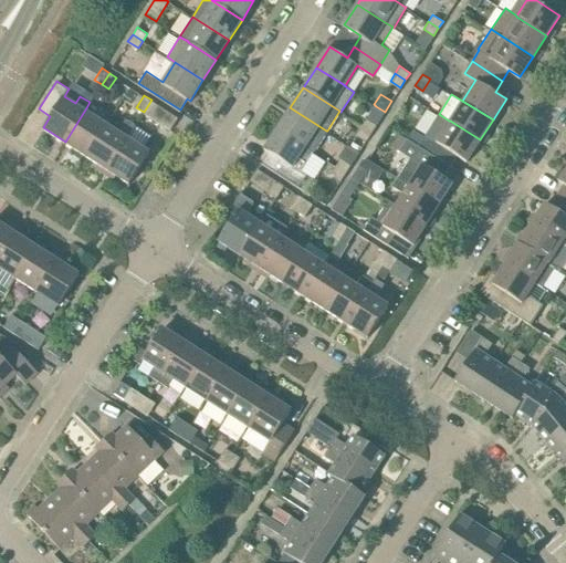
[(178,117),(152,100),(144,112),(170,128),(178,117)]
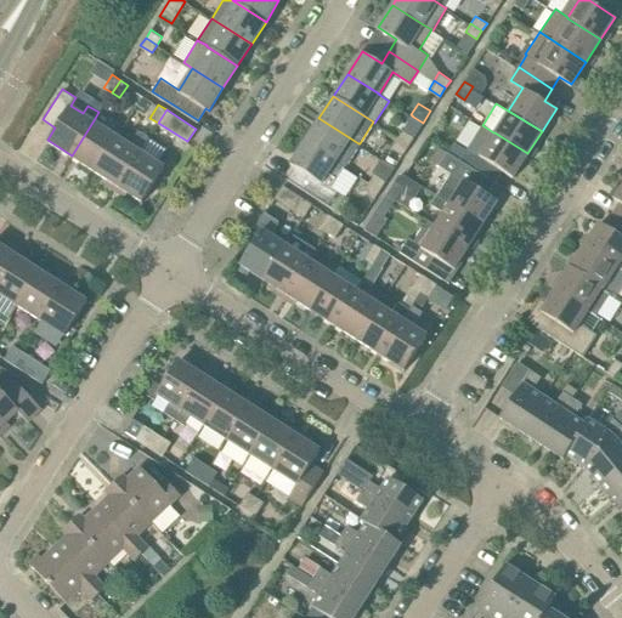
[(345,165),(358,143),(318,118),(305,140),(344,165),(345,165)]
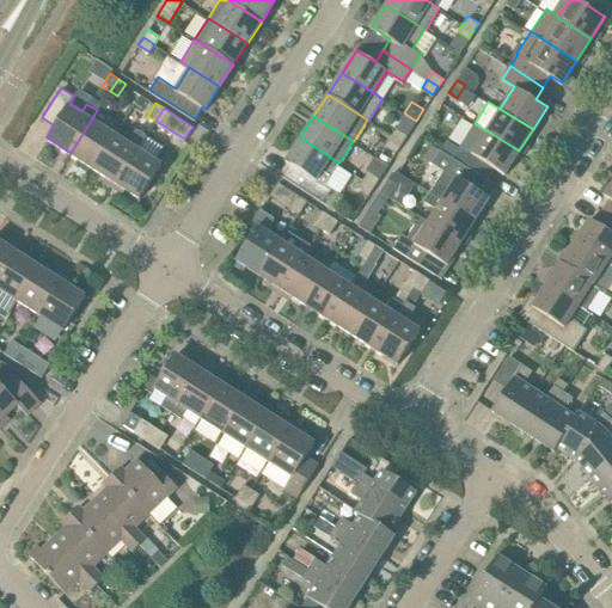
[(71,153),(93,167),(115,133),(92,118),(71,153)]
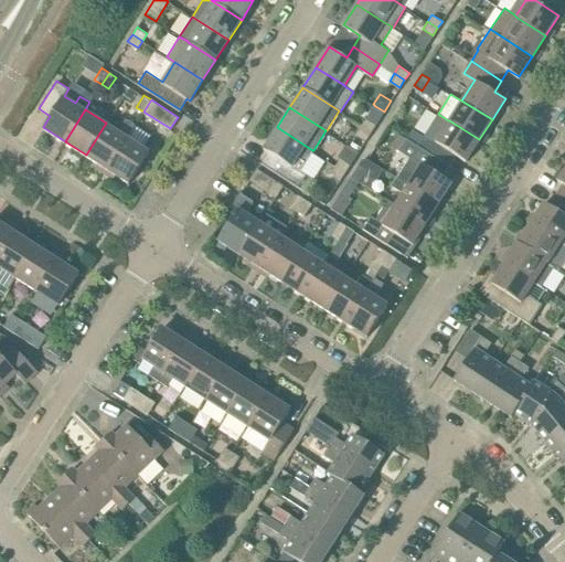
[(417,145),(449,166),(449,165),(457,154),(466,160),(479,139),(449,120),(448,120),(438,114),(424,135),(417,145)]
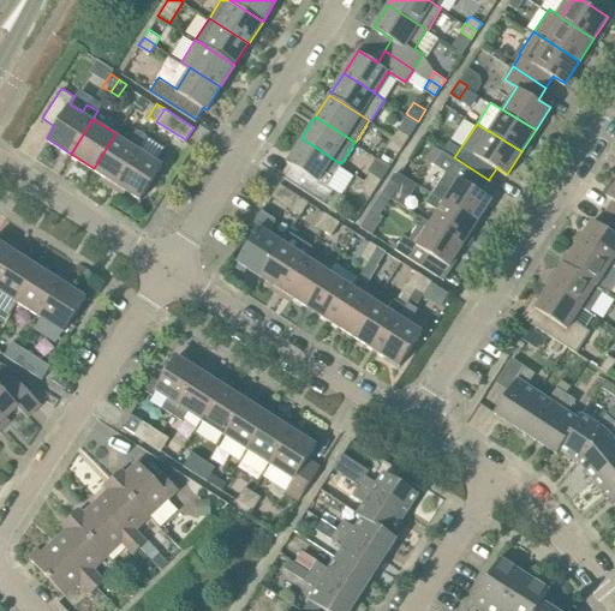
[(129,142),(115,133),(94,168),(117,183),(138,148),(148,135),(137,127),(129,142)]
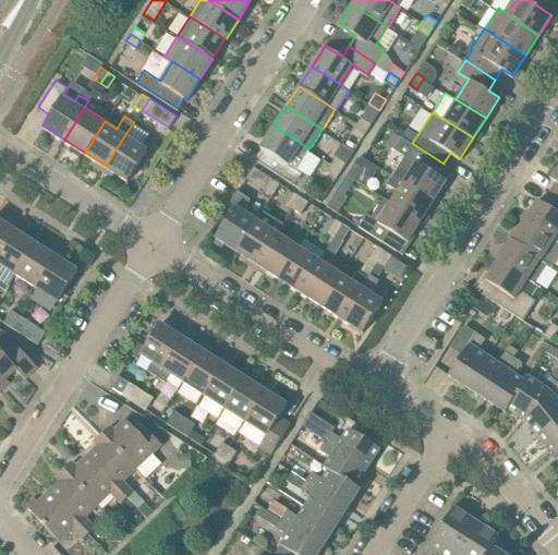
[(362,116),(356,123),(366,130),(372,122),(362,116)]
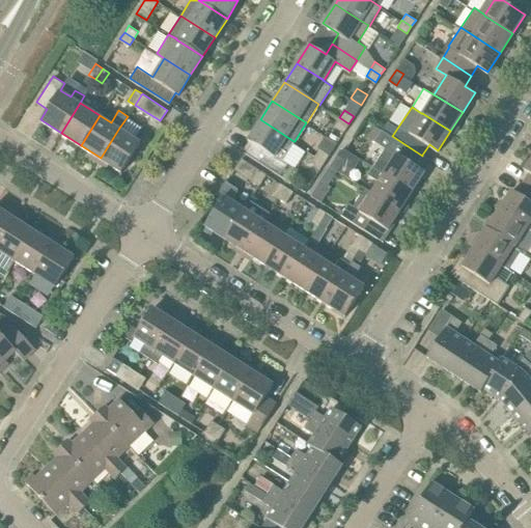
[(119,128),(101,158),(121,171),(140,141),(134,137),(141,126),(128,116),(119,128)]
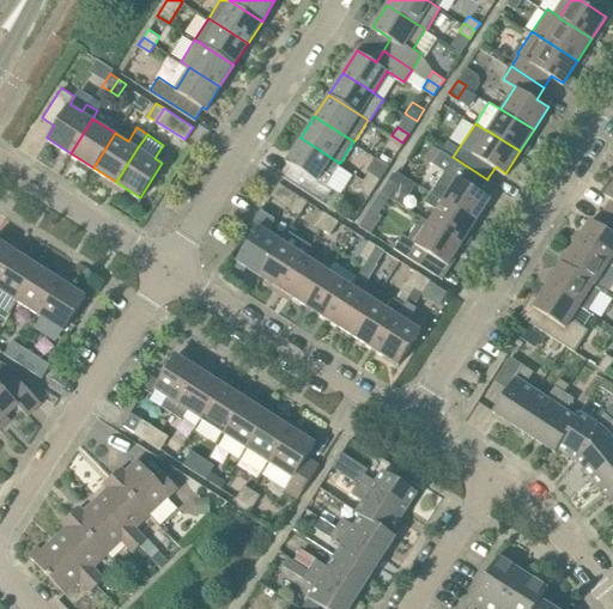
[(398,150),(402,142),(392,135),(387,144),(398,150)]
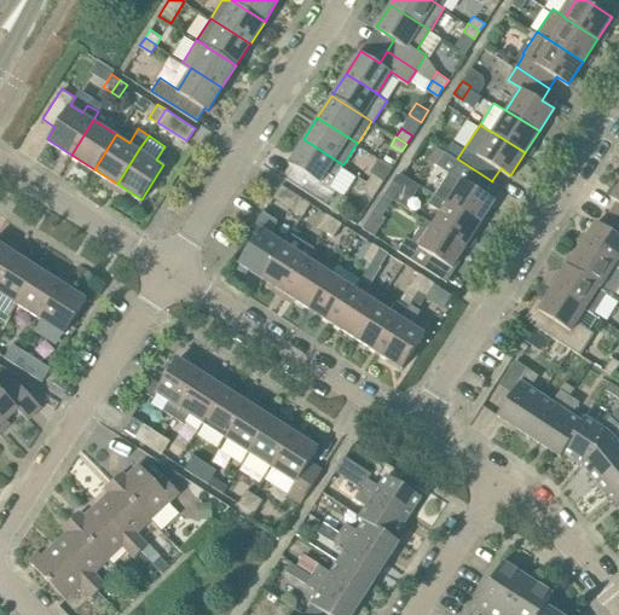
[(329,186),(342,164),(304,139),(289,162),(294,166),(285,178),(328,203),(336,190),(329,186)]
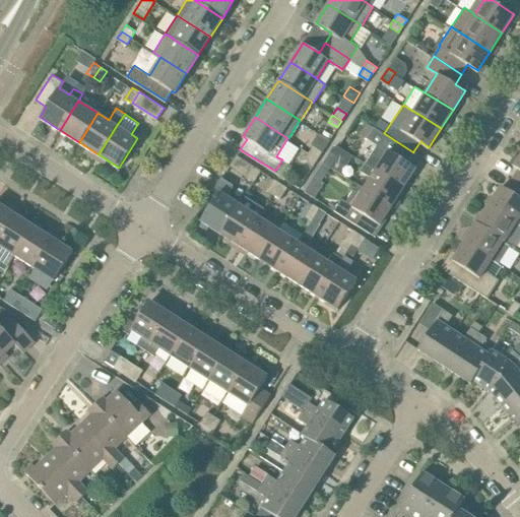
[(367,122),(360,133),(364,136),(366,137),(374,126),(367,122)]
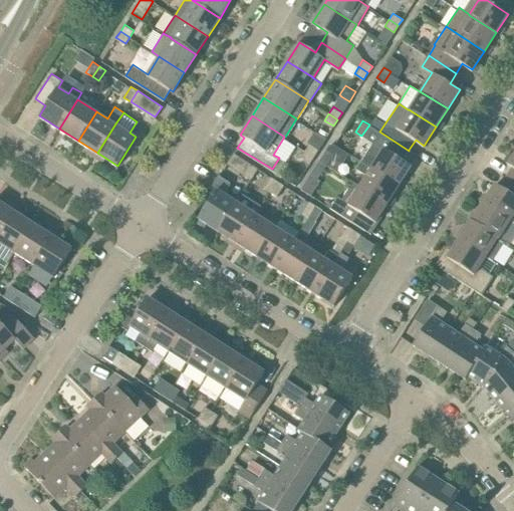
[(409,151),(379,132),(369,124),(361,136),(372,143),(361,161),(399,185),(411,166),(403,160),(409,151)]
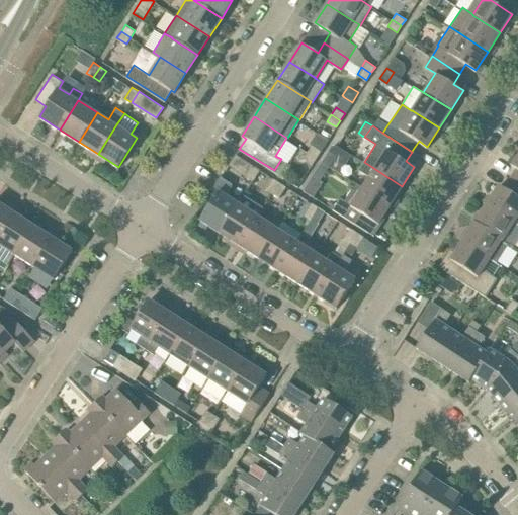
[(312,144),(308,151),(317,157),(321,150),(312,144)]
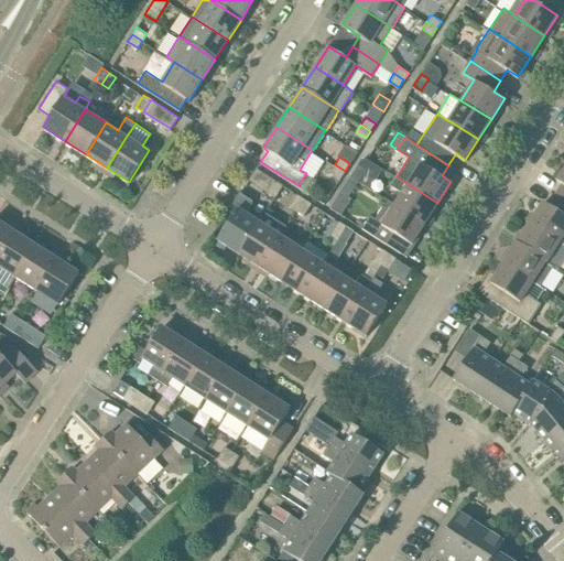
[(350,175),(358,180),(366,169),(358,163),(350,175)]
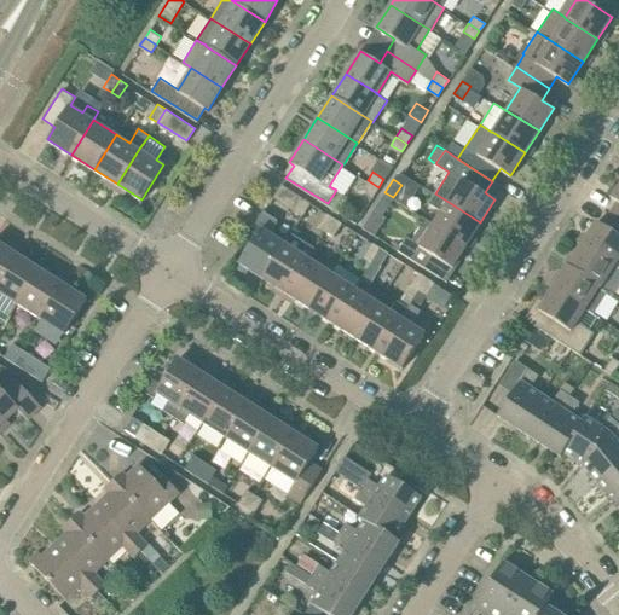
[(379,187),(368,180),(362,189),(374,196),(379,187)]
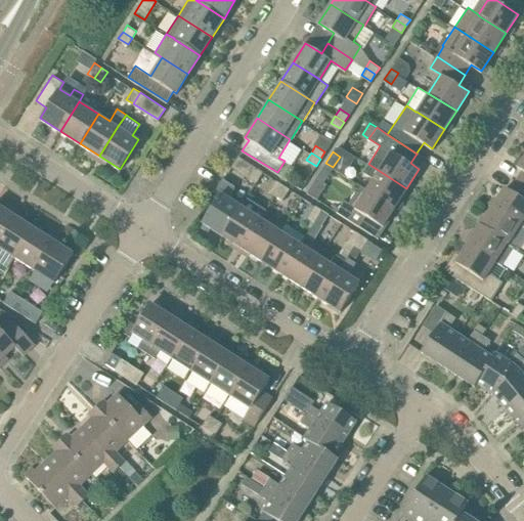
[(238,155),(230,166),(236,170),(244,159),(238,155)]
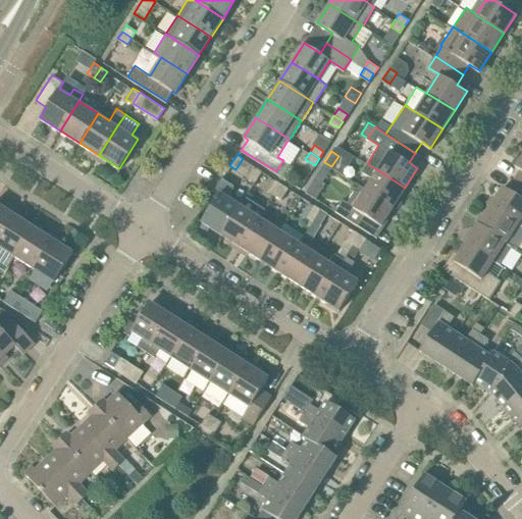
[(325,176),(331,166),(324,162),(318,172),(325,176)]
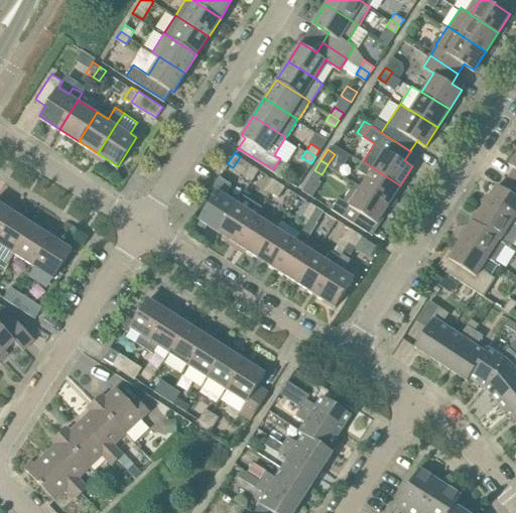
[(363,161),(358,168),(368,175),(361,185),(389,204),(400,185),(363,161)]
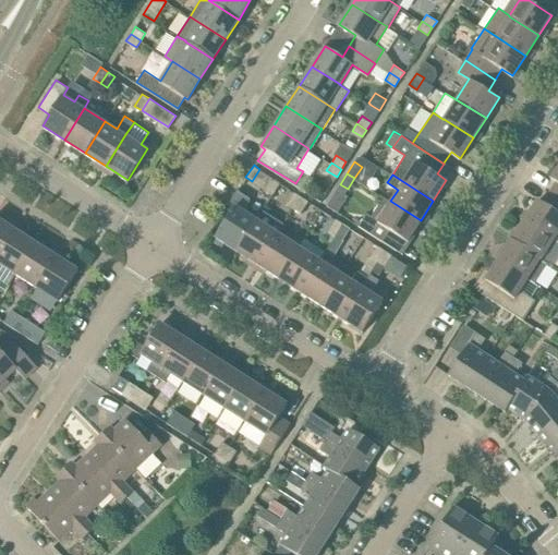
[(273,178),(265,190),(273,194),(280,182),(273,178)]
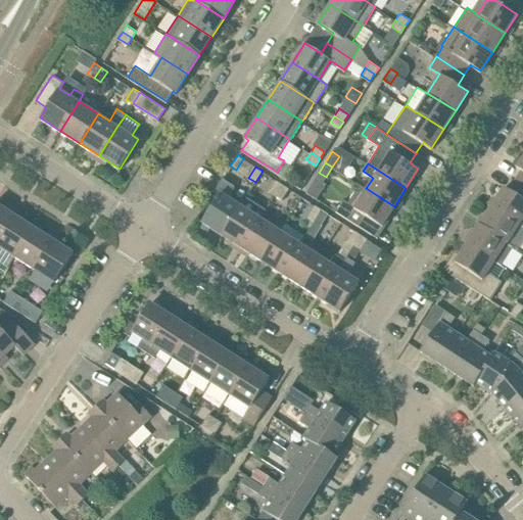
[(230,198),(231,195),(234,185),(223,178),(211,194),(218,197),(201,222),(222,234),(241,205),(230,198)]
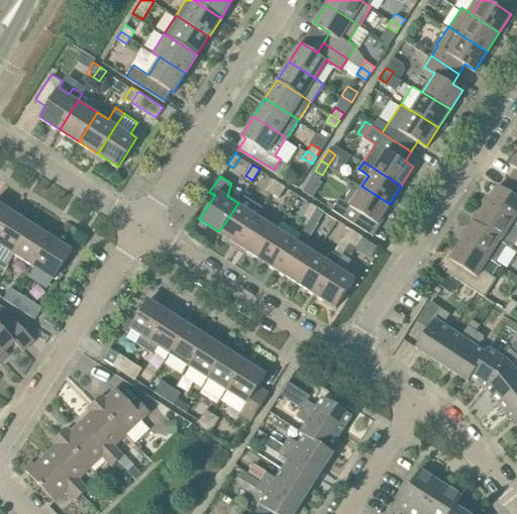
[(266,188),(272,192),(279,181),(273,177),(266,188)]
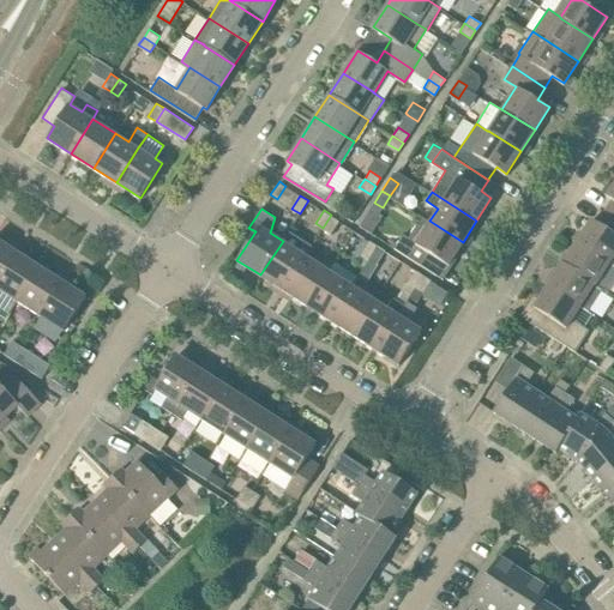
[(591,218),(577,241),(609,263),(613,264),(613,216),(605,210),(597,222),(591,218)]
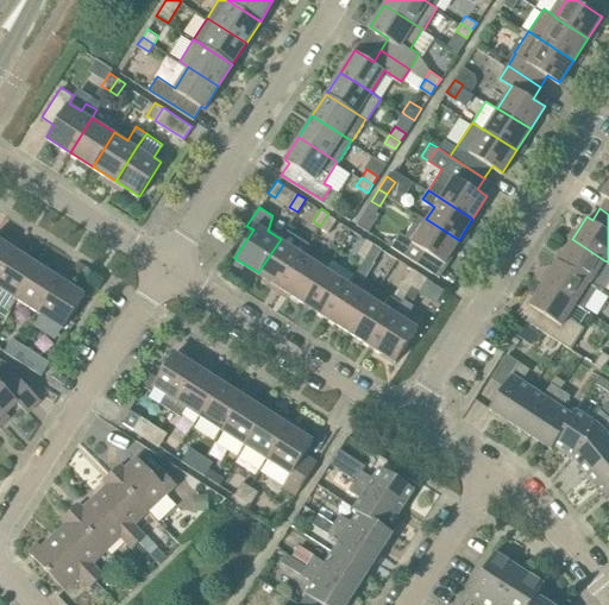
[(337,219),(328,213),(320,226),(328,232),(337,219)]
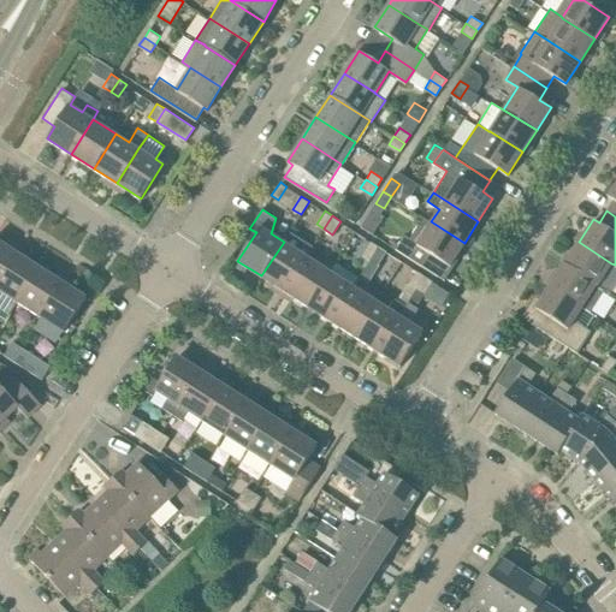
[(455,257),(465,243),(424,217),(409,238),(403,235),(396,248),(445,279),(458,259),(455,257)]
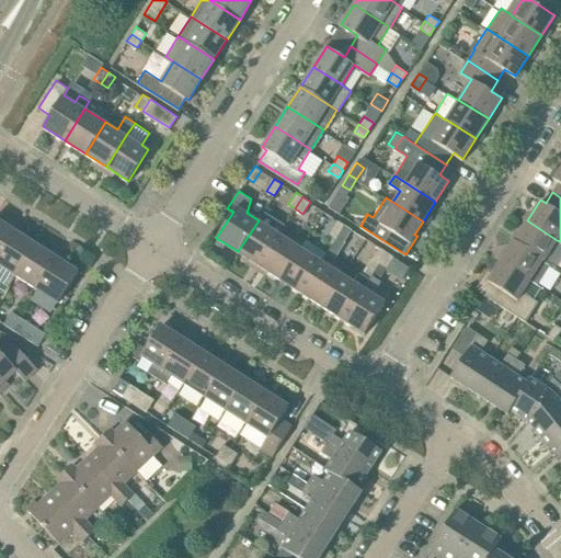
[(264,211),(259,220),(238,251),(259,264),(279,234),(278,234),(285,224),(264,211)]
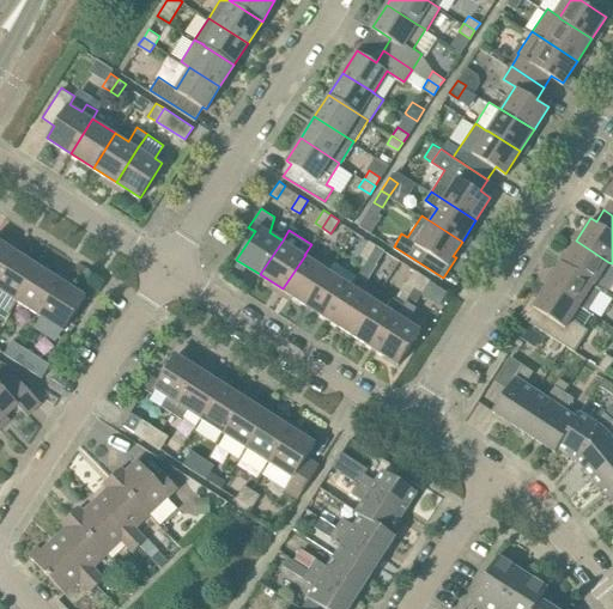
[(0,275),(16,250),(0,239),(0,275)]
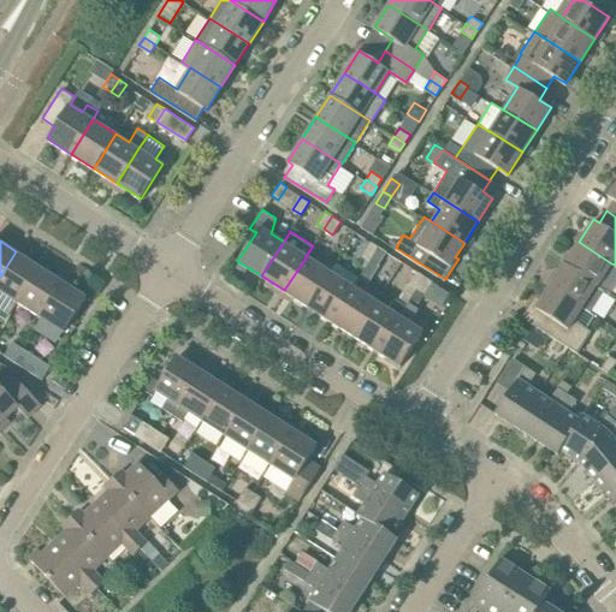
[(371,259),(379,245),(371,241),(362,253),(371,259)]
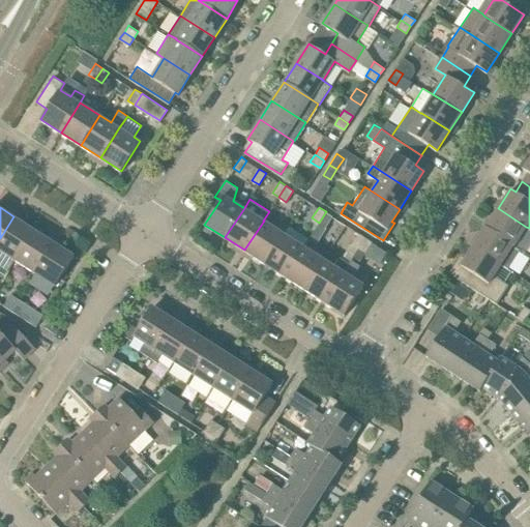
[(513,244),(512,244),(520,250),(525,252),(529,243),(529,228),(526,227),(498,208),(487,226),(486,226),(487,227),(486,227),(513,244)]
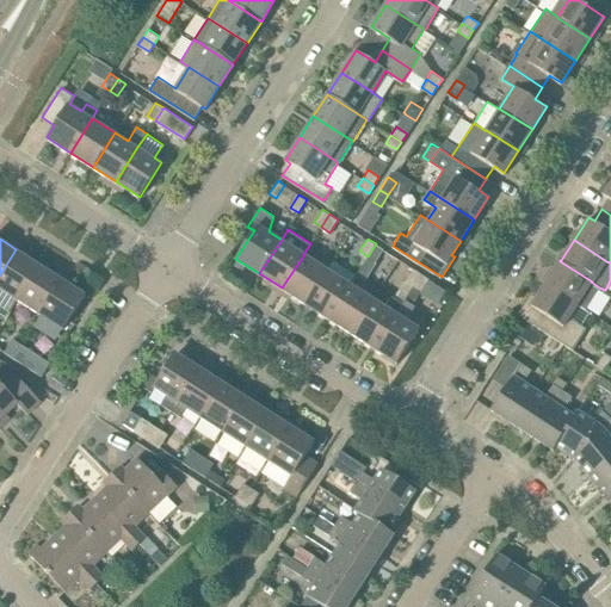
[(383,248),(376,243),(368,256),(375,261),(383,248)]
